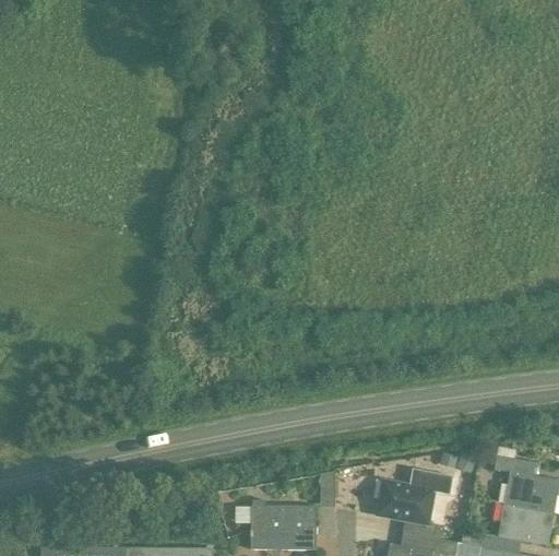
[(454,473),(460,456),(425,447),(420,463),(454,473)]
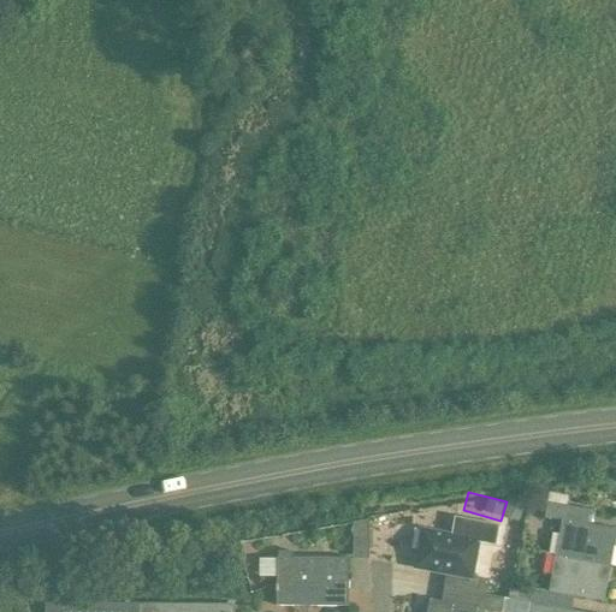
[(511,493),(505,511),(520,516),(527,499),(511,493)]
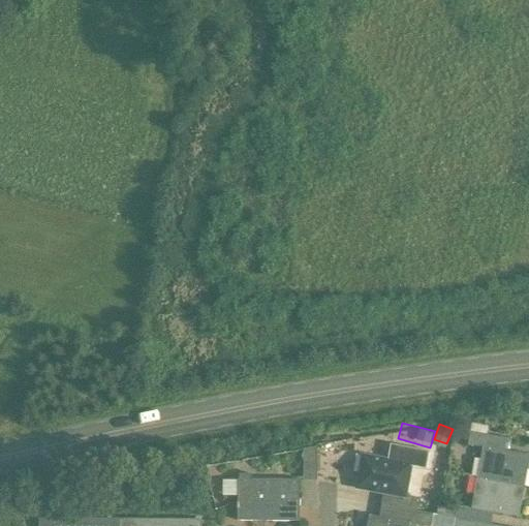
[(483,445),(476,475),(524,484),(528,456),(528,454),(503,450),(506,436),(470,430),(469,443),(483,445)]
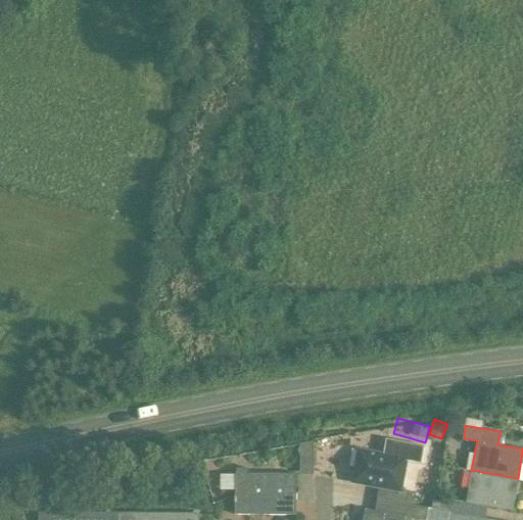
[(415,491),(400,488),(406,457),(420,460),(423,443),(385,436),(382,454),(359,450),(351,447),(347,465),(355,466),(352,480),(378,485),(376,497),(392,500),(413,504),(415,491)]
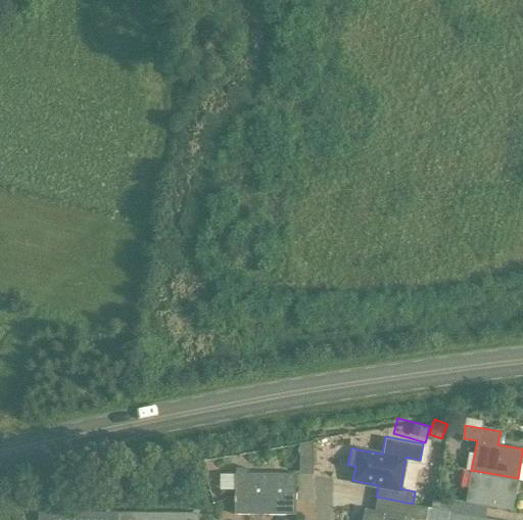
[(313,473),(313,439),(299,442),(299,473),(313,473)]
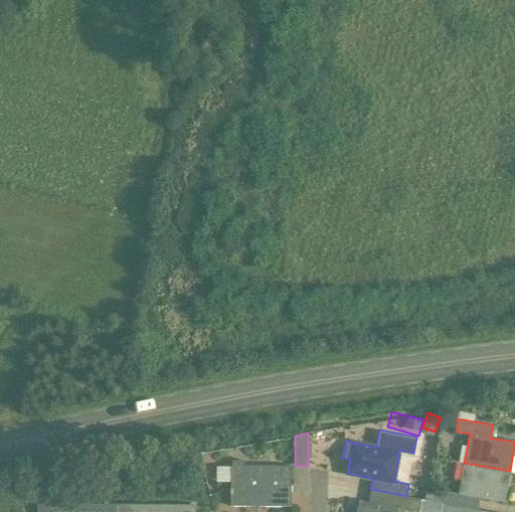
[(230,505),(289,505),(292,505),(292,466),(244,465),(244,460),(232,460),(232,464),(231,464),(230,505)]
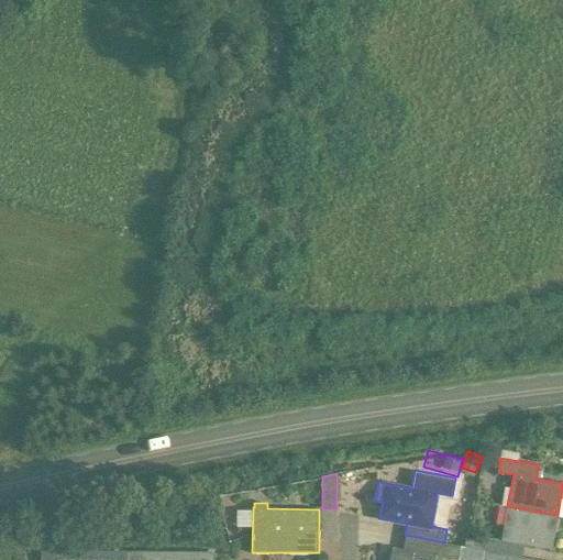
[(552,548),(558,515),(507,506),(500,538),(487,536),(485,549),(508,553),(521,557),(525,542),(552,548)]
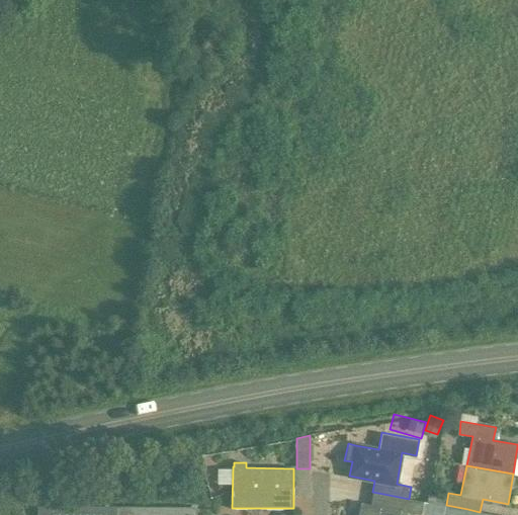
[(362,502),(359,514),(407,514),(408,512),(422,514),(425,502),(409,499),(389,495),(386,507),(362,502)]
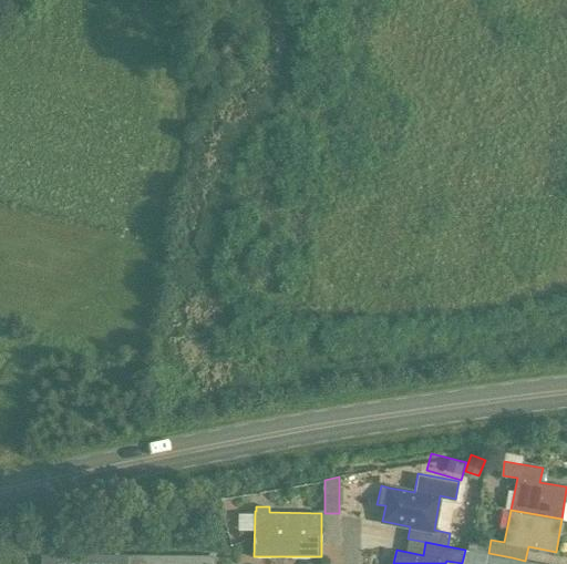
[(40,563),(126,563),(127,554),(40,553),(40,563)]
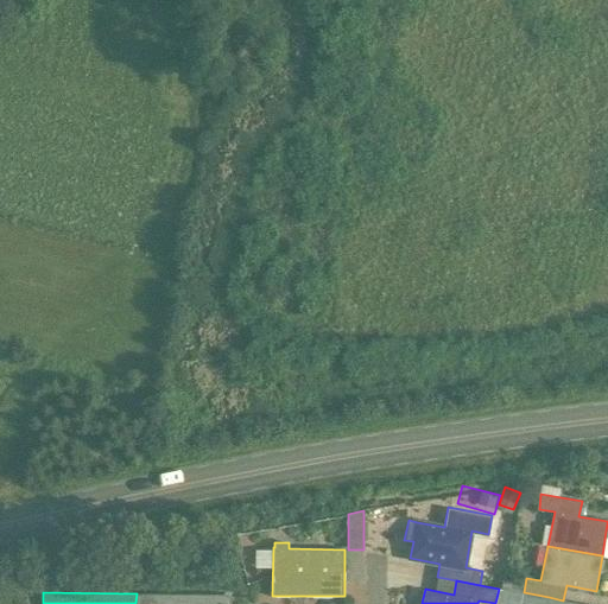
[(230,603),(232,595),(137,593),(135,603),(230,603)]
